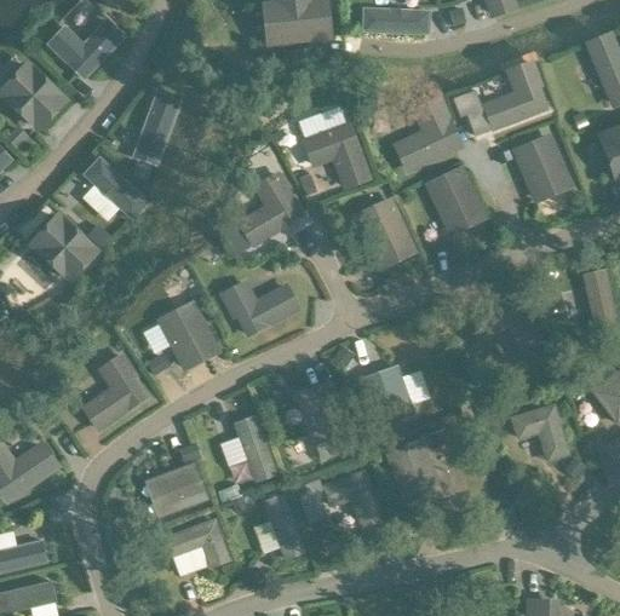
[(279,17),(265,19),(268,42),(298,39),(298,33),(327,29),(325,4),(310,5),(309,0),(277,4),(279,17)]
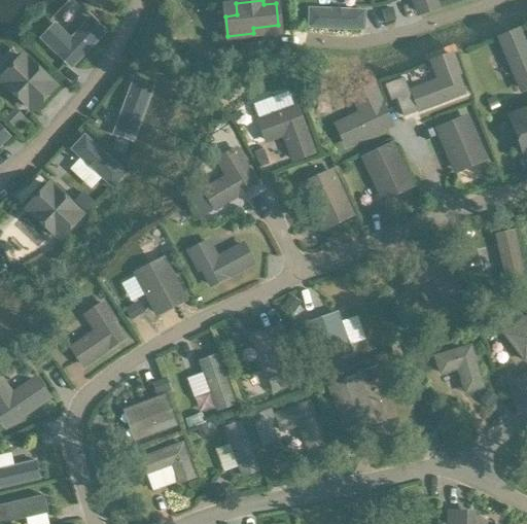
[(416,0),(419,10),(435,5),(433,0),(416,0)]
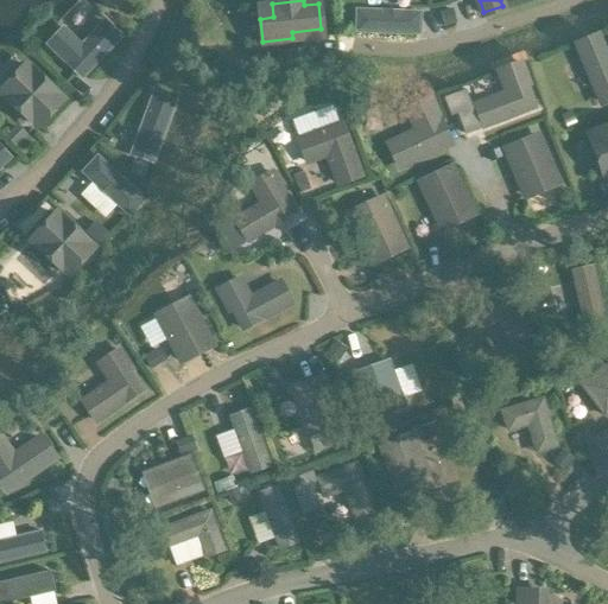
[(451,6),(439,10),(443,25),(455,21),(451,6)]
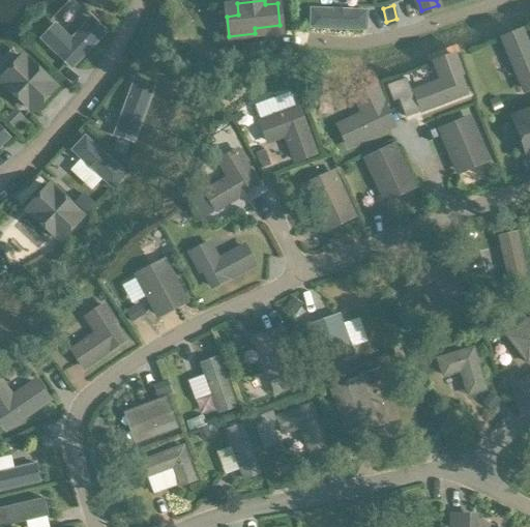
[(312,7),(311,26),(365,28),(365,9),(349,9),(347,7),(337,7),(334,8),(312,7)]
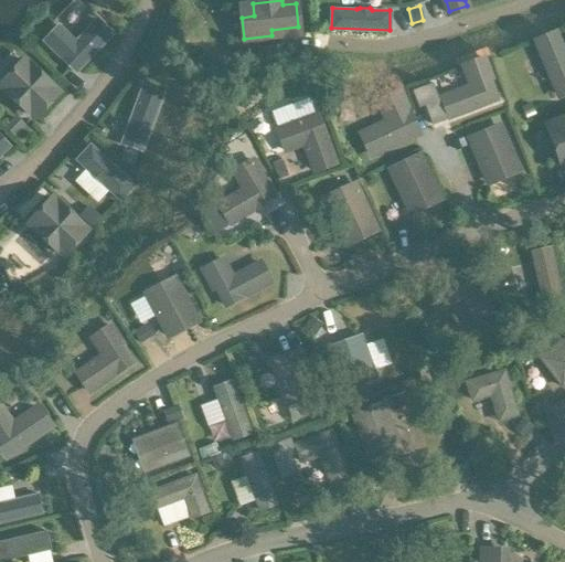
[(59,24),(44,40),(62,56),(64,53),(80,67),(112,33),(97,19),(75,41),(59,24)]
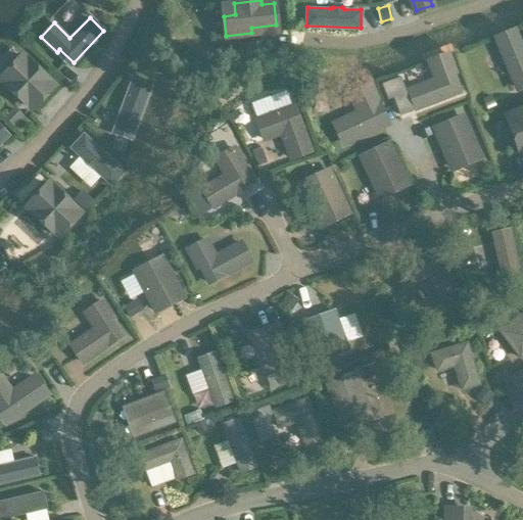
[(496,35),(495,38),(497,44),(502,45),(518,86),(522,84),(522,53),(514,31),(506,34),(503,33),(496,35)]
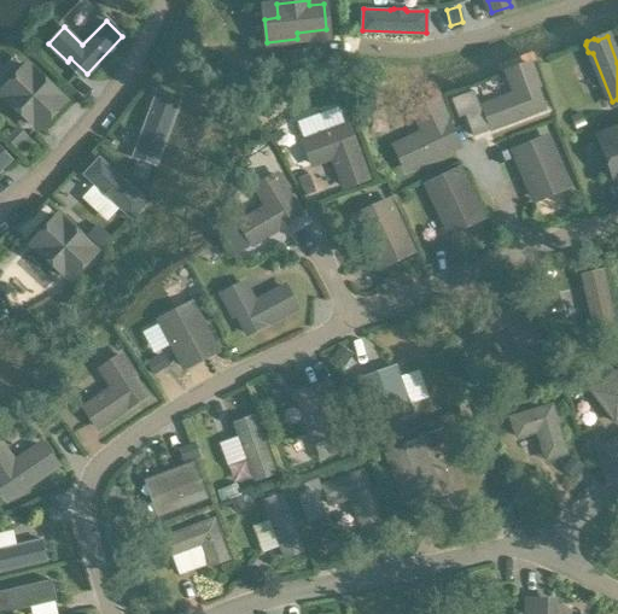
[(308,52),(321,51),(320,37),(307,39),(308,52)]
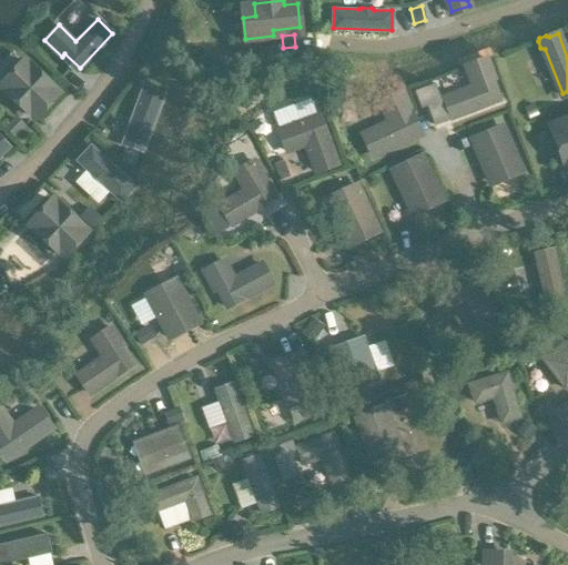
[(488,54),(462,63),(470,83),(440,96),(449,119),(501,99),(494,81),(497,79),(488,54)]
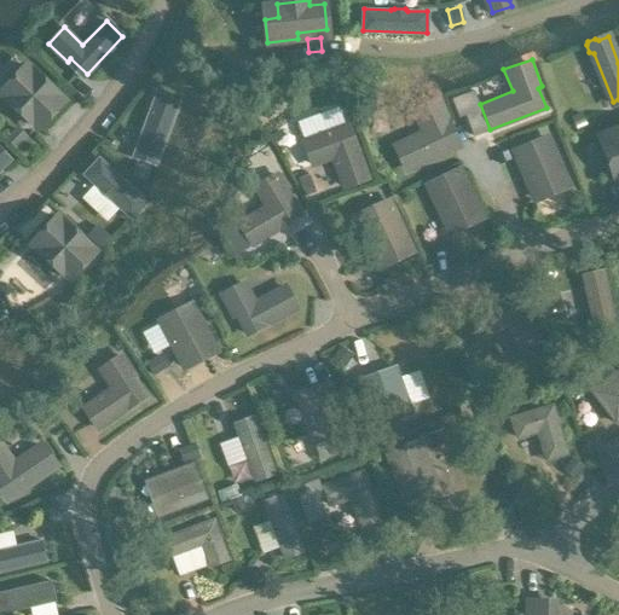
[(28,65),(3,92),(38,126),(62,99),(28,65)]
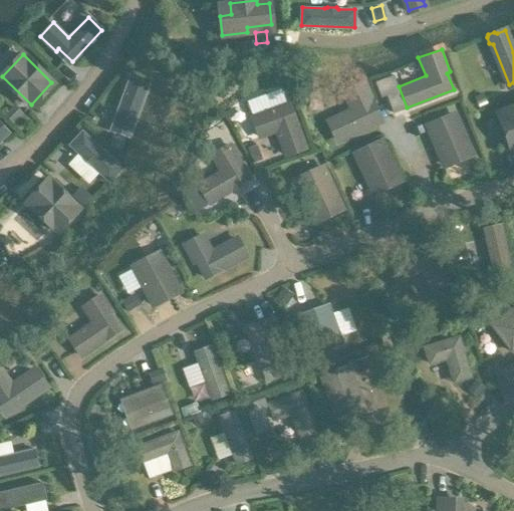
[(394,74),(374,81),(380,96),(387,94),(393,112),(407,107),(399,86),(394,74)]
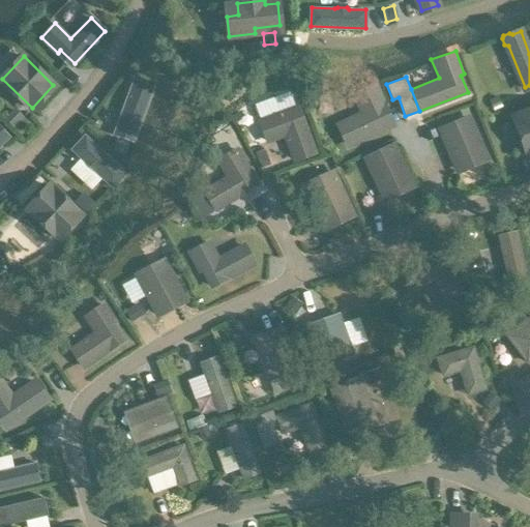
[(153,87),(135,80),(119,122),(116,123),(114,129),(115,134),(121,136),(123,135),(134,139),(153,87)]
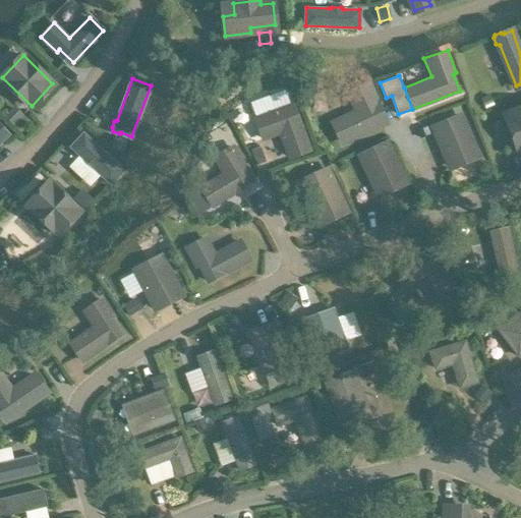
[(368,84),(350,93),(358,111),(335,122),(343,140),(382,122),(373,105),(377,103),(368,84)]
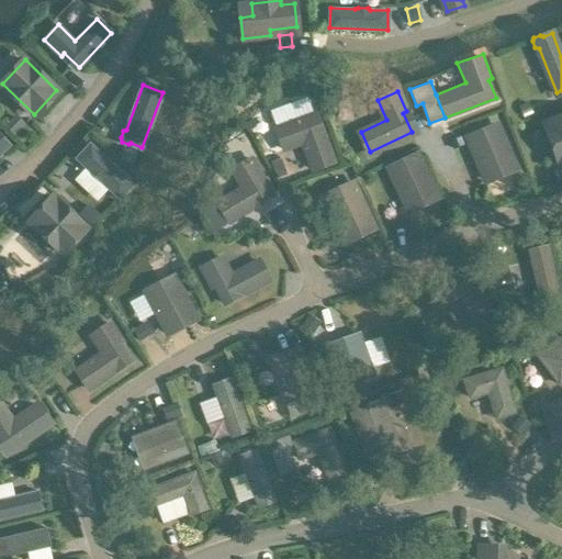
[(312,111),(306,98),(290,103),(295,118),(312,111)]
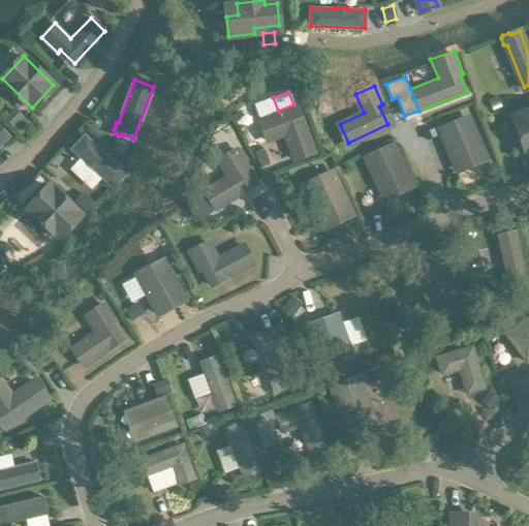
[(497,94),(489,98),(493,109),(502,105),(497,94)]
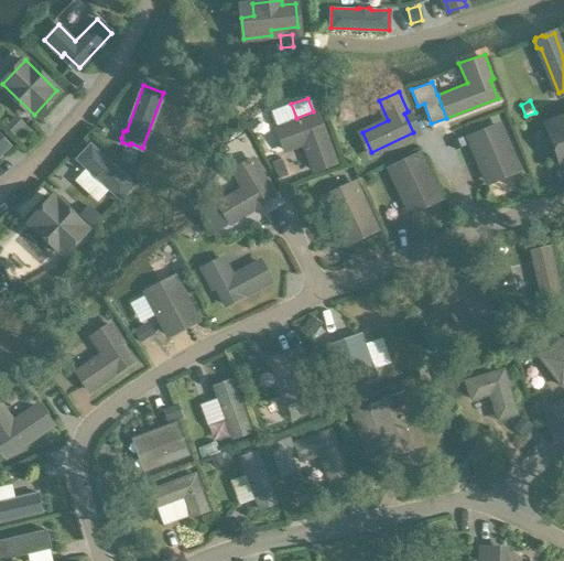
[(296,118),(273,127),(283,152),(302,146),(312,173),(338,163),(318,109),(313,111),(296,118)]
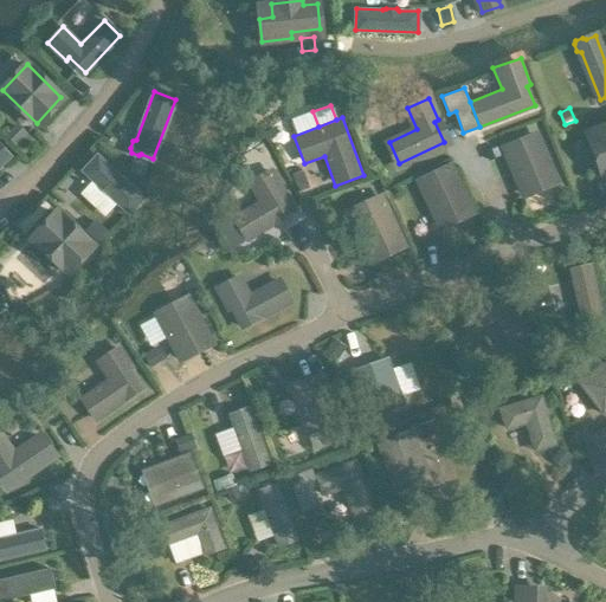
[(17,122),(5,134),(15,144),(27,133),(17,122)]
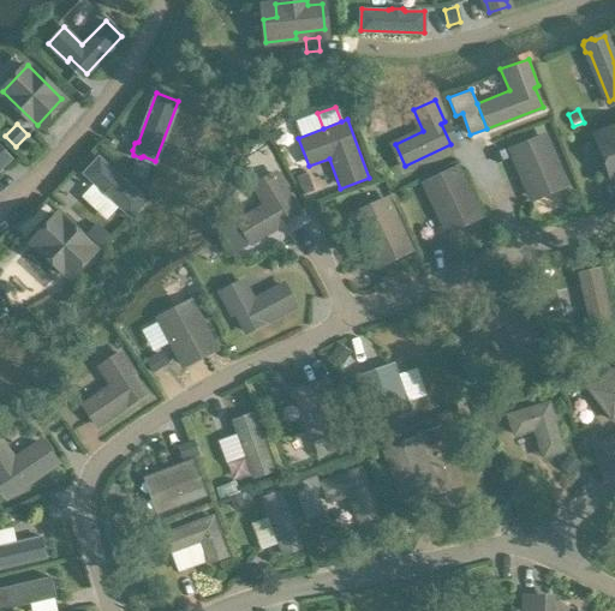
[(614,127),(597,135),(614,179),(614,178),(614,127)]
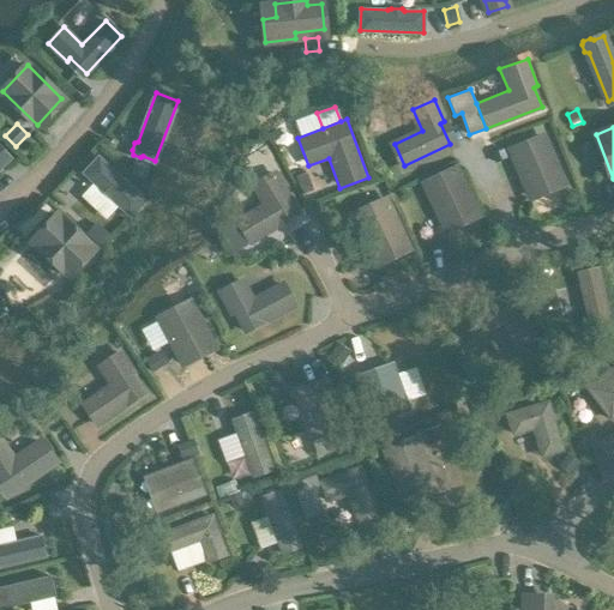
[(545,131),(504,149),(528,201),(569,183),(545,131)]
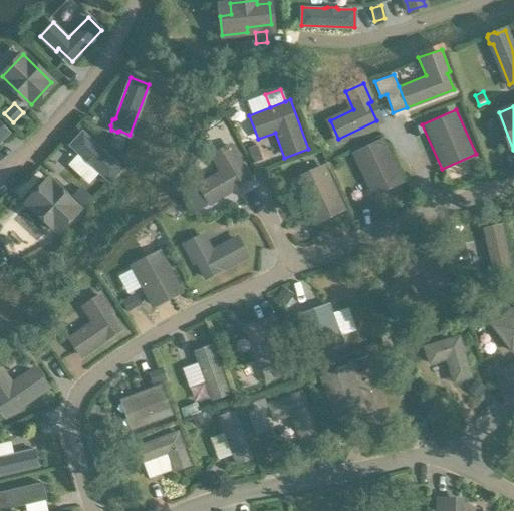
[(421,123),(411,128),(415,137),(425,132),(421,123)]
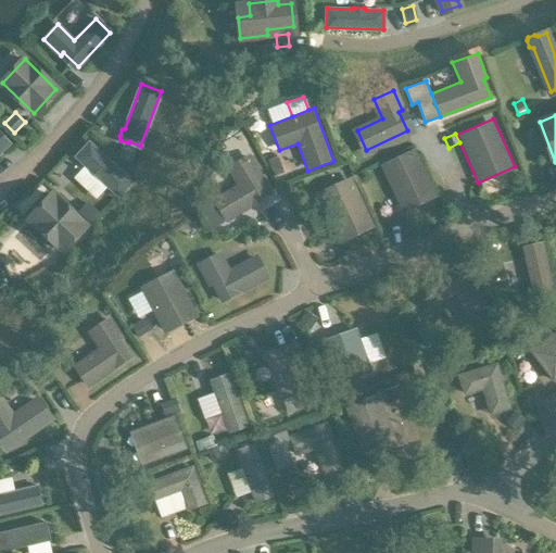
[(131,181),(89,142),(76,156),(89,168),(90,172),(97,178),(100,178),(118,196),(131,181)]
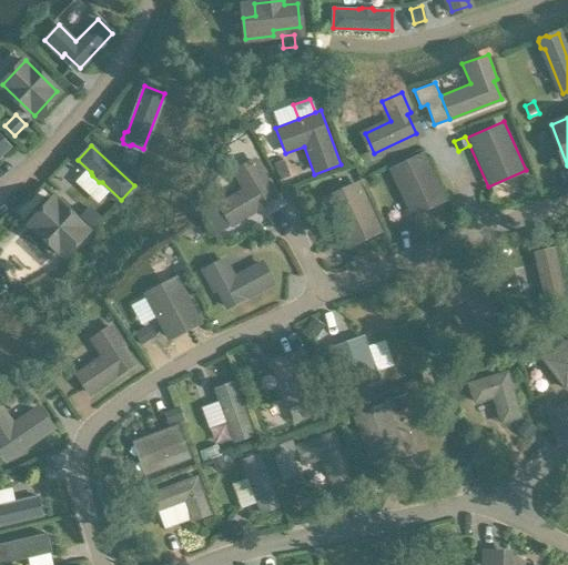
[(139,152),(124,148),(121,159),(134,164),(139,152)]
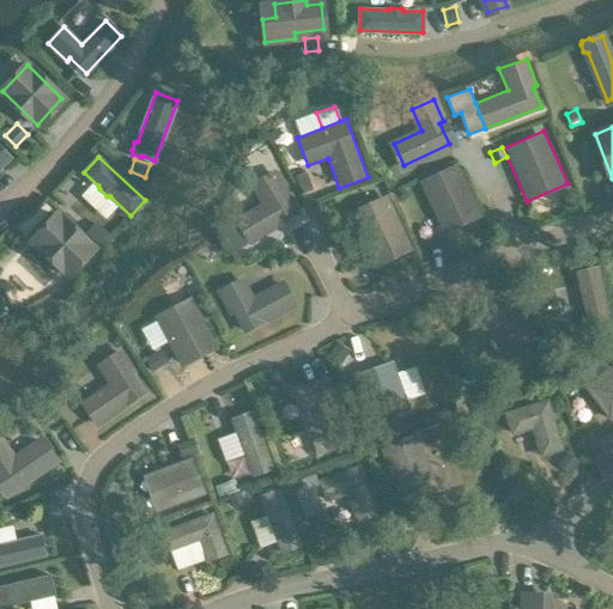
[(456,163),(418,181),(443,233),(481,215),(456,163)]
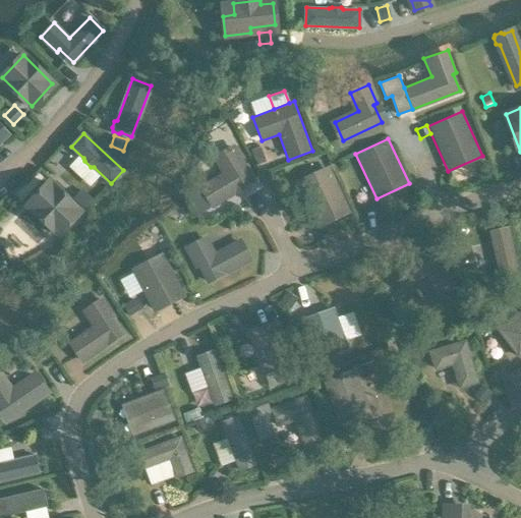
[(221,172),(198,185),(212,209),(256,181),(234,142),(212,156),(221,172)]
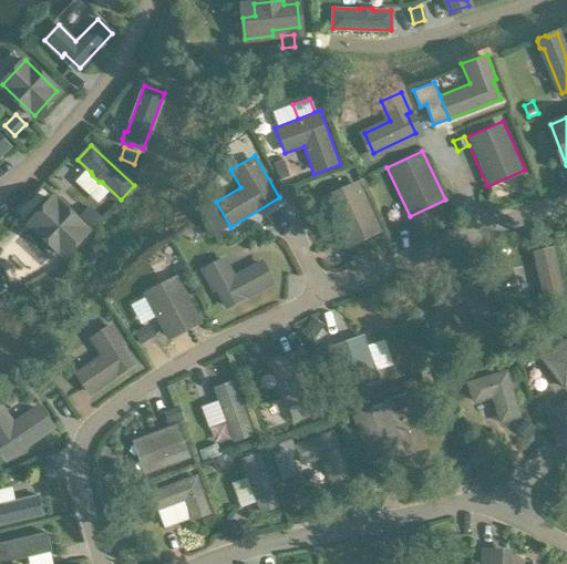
[(272,162),(278,178),(288,175),(282,159),(272,162)]
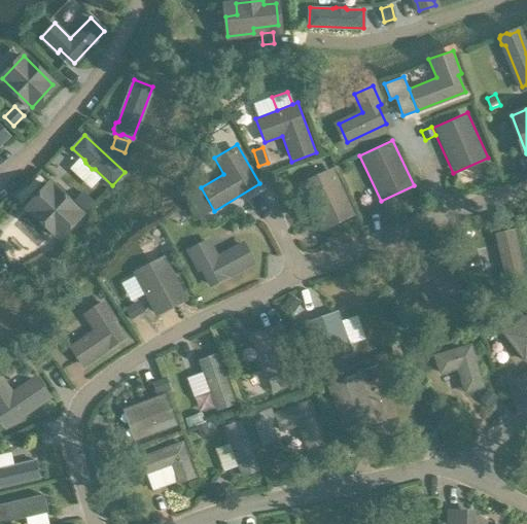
[(321,230),(354,214),(332,167),(300,181),(321,230)]
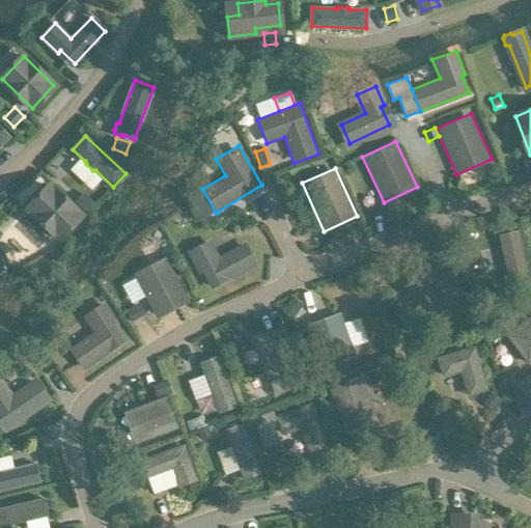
[(50,186),(28,210),(59,238),(81,215),(50,186)]
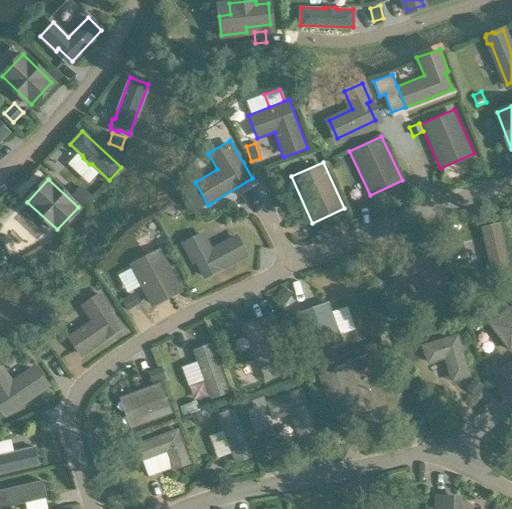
[(82,187),(74,195),(82,202),(90,194),(82,187)]
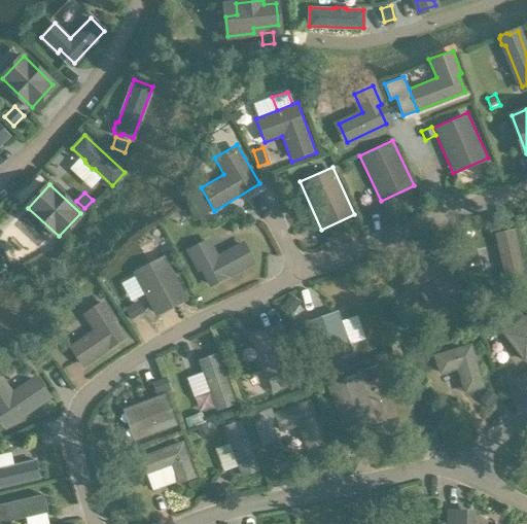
[(526,281),(514,229),(494,234),(506,285),(526,281)]
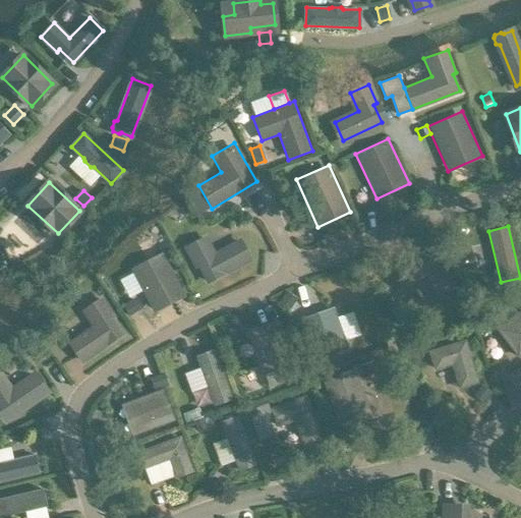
[(207,234),(183,246),(194,269),(197,267),(208,284),(252,260),(240,237),(215,251),(207,234)]
